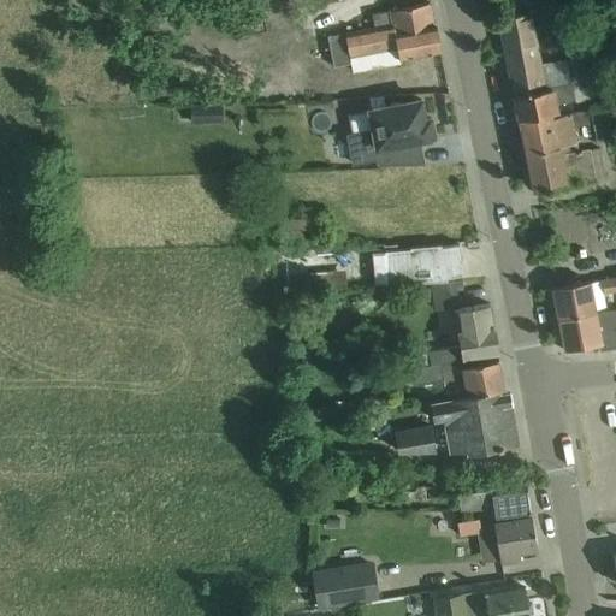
[(493,0),(497,19),(499,18),(507,58),(507,59),(514,96),(573,86),(570,69),(568,58),(552,61),(540,64),(539,59),(538,52),(535,39),(534,30),(531,12),(528,0),(493,0)]
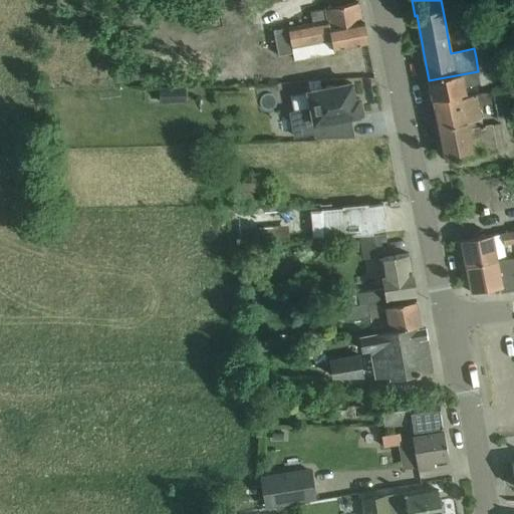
[(312,23),(273,30),(277,49),(278,56),(293,53),(294,59),(333,52),(332,50),(337,49),(366,44),(359,3),(310,12),(312,23)]
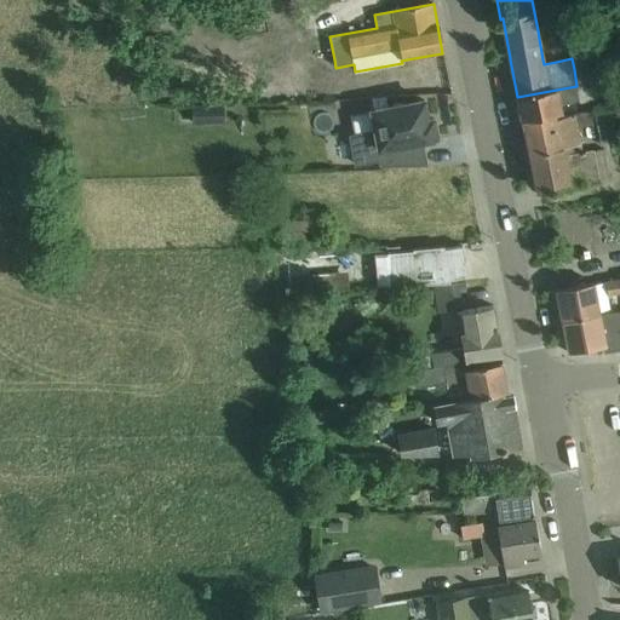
[(577,86),(517,97),(522,121),(561,114),(558,105),(579,102),(578,98),(577,91),(592,87),(601,86),(602,86),(596,52),(577,56),(572,57),(572,58),(574,69),(577,86)]
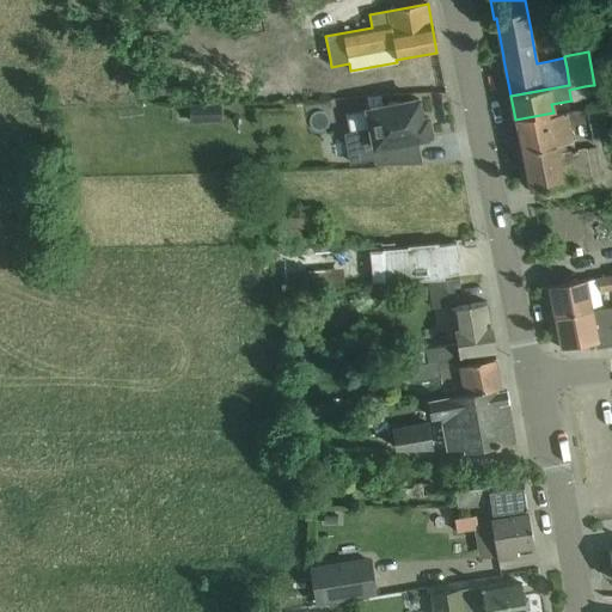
[(319,103),(299,99),(295,118),(314,123),(319,103)]
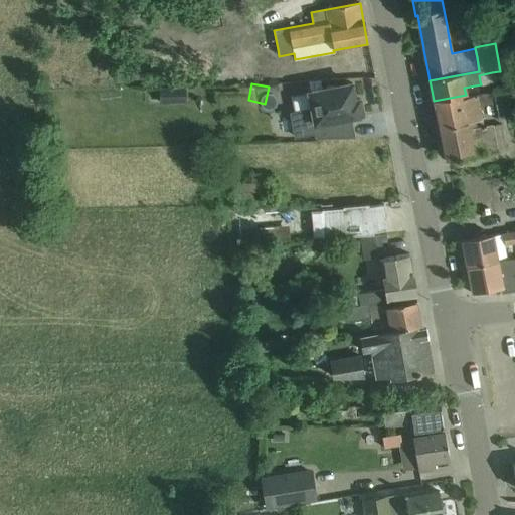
[(358,115),(358,114),(362,113),(359,99),(355,100),(352,83),(336,87),(335,86),(325,88),(325,89),(309,92),(312,109),(291,114),(291,115),(292,115),(296,135),(295,136),(296,137),(316,133),(317,137),(353,136),(350,117),(358,115)]
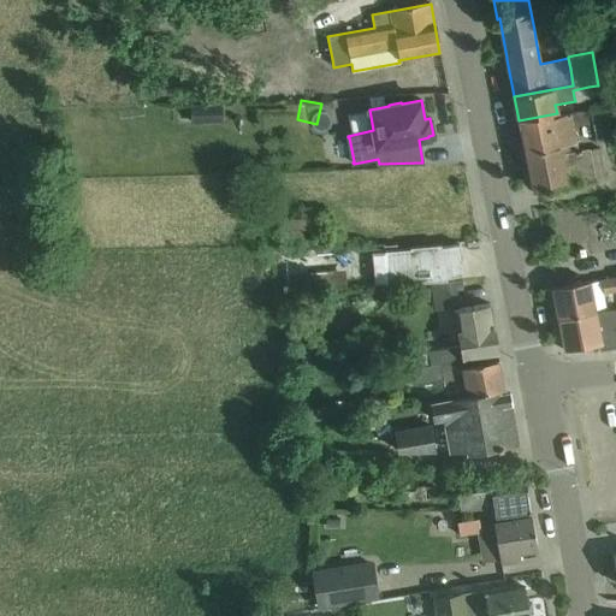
[(220,104),(189,104),(190,122),(220,120),(220,104)]
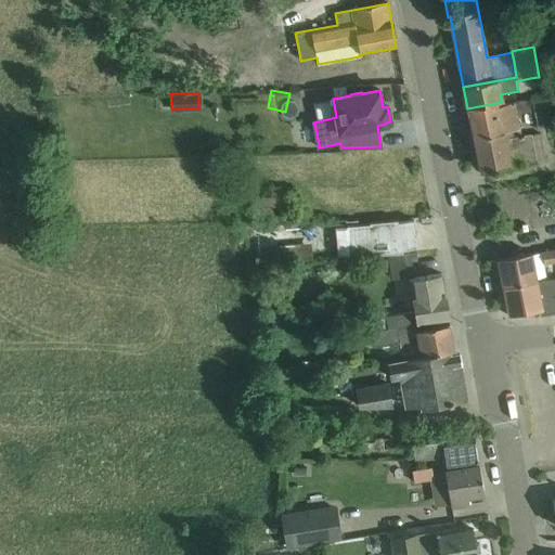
[(547,100),(532,103),(532,100),(468,113),(481,173),(537,164),(537,162),(546,159),(541,134),(531,137),(531,134),(505,139),(504,133),(519,130),(516,115),(534,112),(538,129),(554,126),(554,94),(546,97),(547,100)]
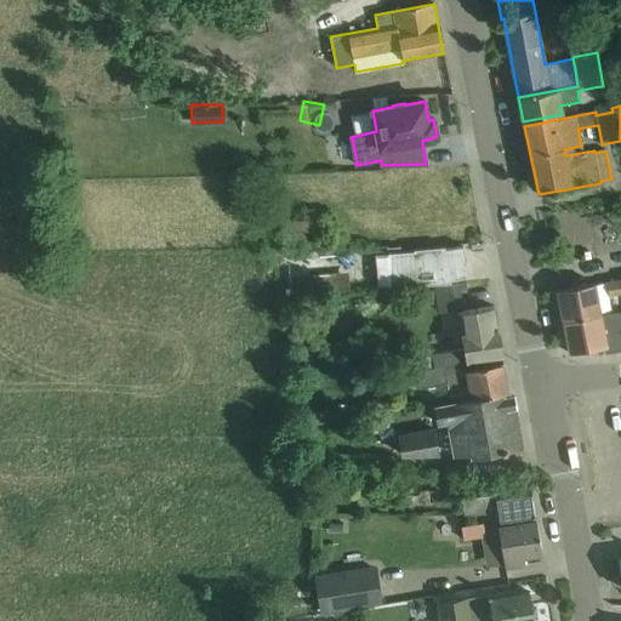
[(284,233),(309,232),(308,218),(284,220),(284,233)]
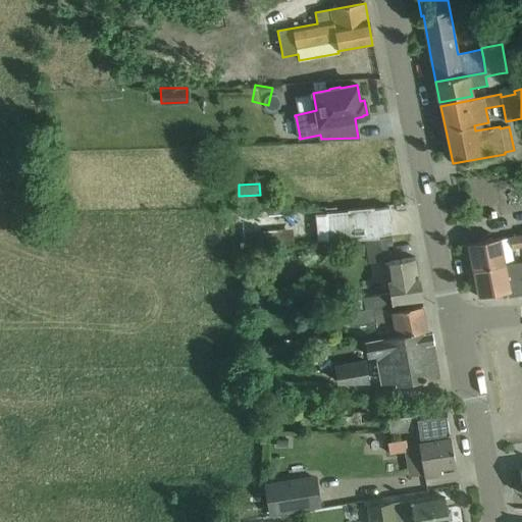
[(386,208),(373,209),(372,209),(349,211),(350,212),(327,214),(316,215),(318,241),(329,240),(329,242),(377,238),(385,238),(384,224),(387,224),(386,208)]
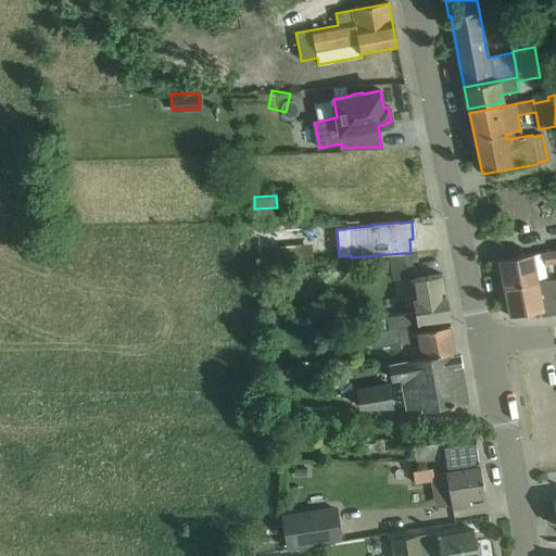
[(506,288),(548,280),(545,265),(555,263),(555,245),(555,247),(555,248),(555,251),(543,254),(543,252),(501,261),(506,288)]
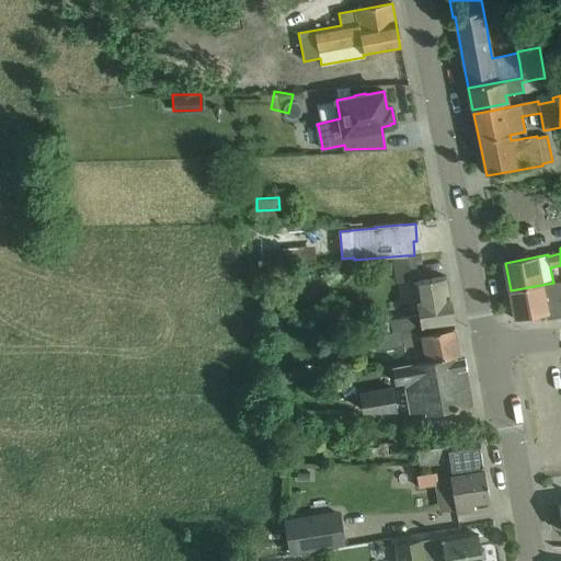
[(390,321),(392,331),(392,333),(419,329),(454,322),(446,278),(420,283),(415,255),(401,258),(405,285),(413,284),(419,316),(390,321)]
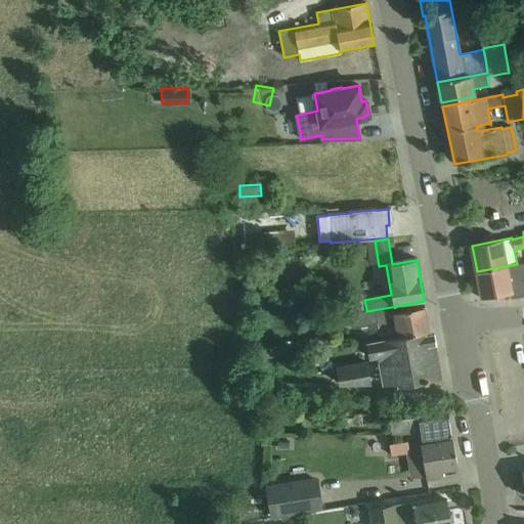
[(523,263),(517,264),(507,266),(477,271),(478,271),(482,298),(483,297),(512,292),(513,295),(523,293),(523,292),(523,263)]
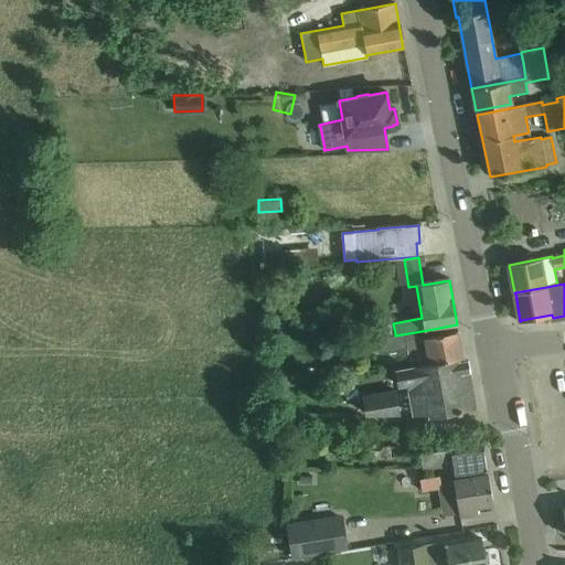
[(395,336),(379,338),(381,353),(407,349),(408,354),(411,366),(428,363),(464,358),(459,331),(423,338),(422,331),(395,336)]
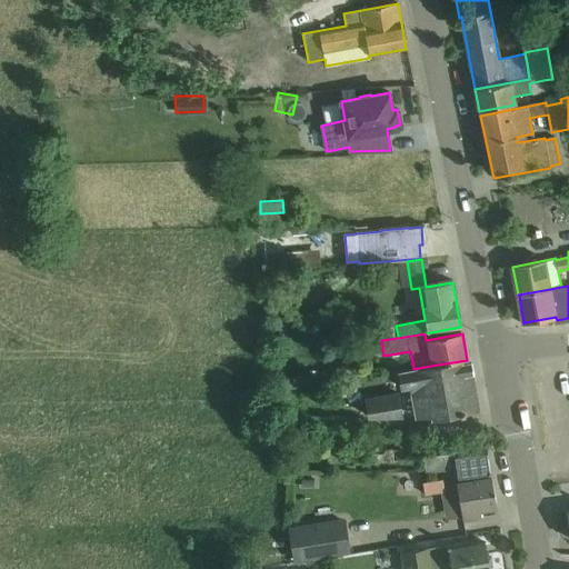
[(467,360),(431,366),(413,369),(399,372),(401,387),(410,386),(416,418),(431,416),(432,419),(479,410),(476,390),(472,391),(467,360)]
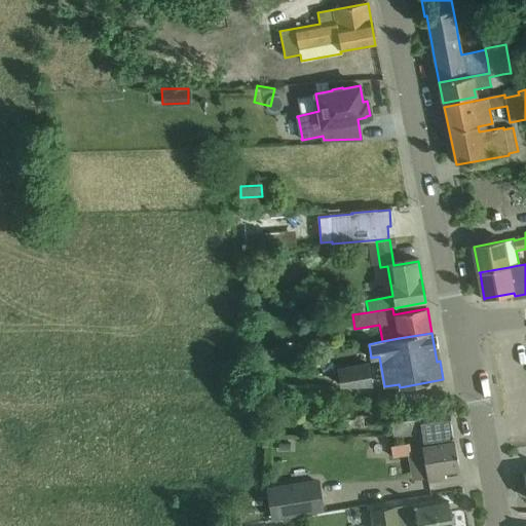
[(341,385),(371,380),(368,364),(338,370),(341,385)]
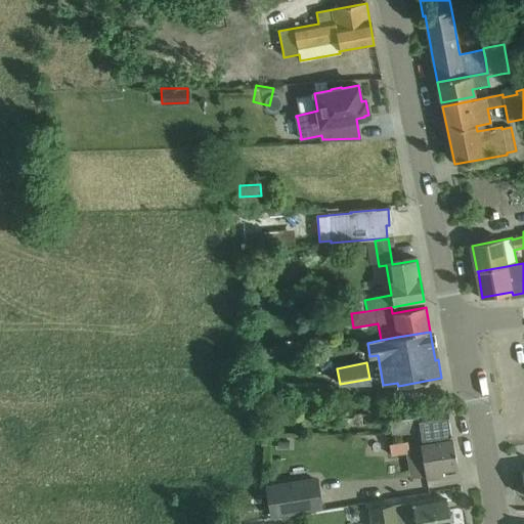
[(339,413),(322,413),(322,426),(338,426),(339,418),(339,413)]
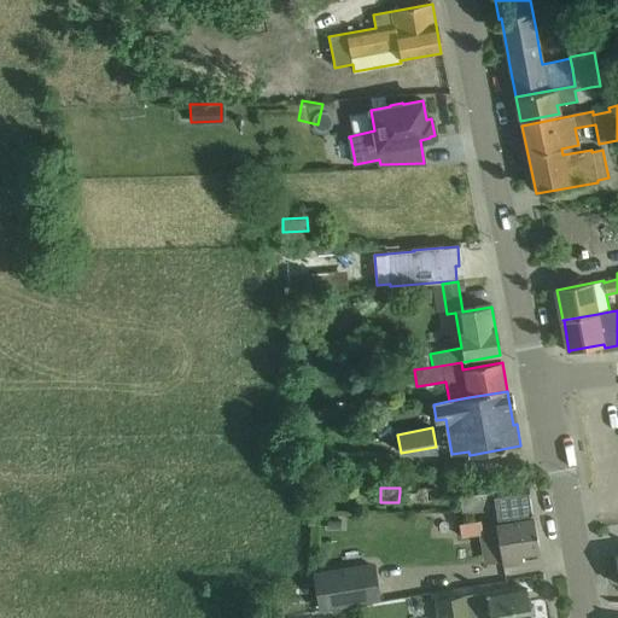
[(495,495),(494,490),(460,496),(462,512),(487,509),(487,507),(495,506),(497,518),(532,513),(529,490),(495,495)]
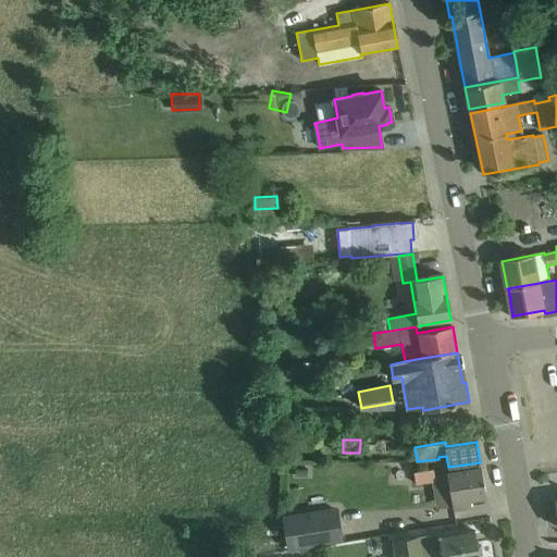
[(433,468),(413,472),(416,484),(432,482),(435,481),(434,475),(433,468)]
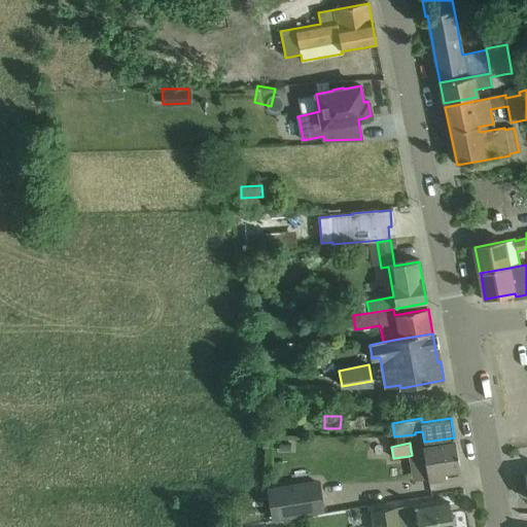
[(455,443),(423,448),(428,479),(429,481),(446,479),(445,472),(460,470),(455,443)]
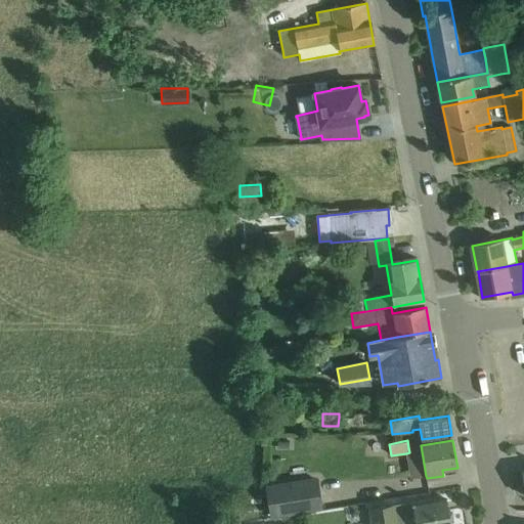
[(319,495),(316,480),(301,483),(268,488),(269,496),(272,515),(305,509),(320,507),(319,495)]
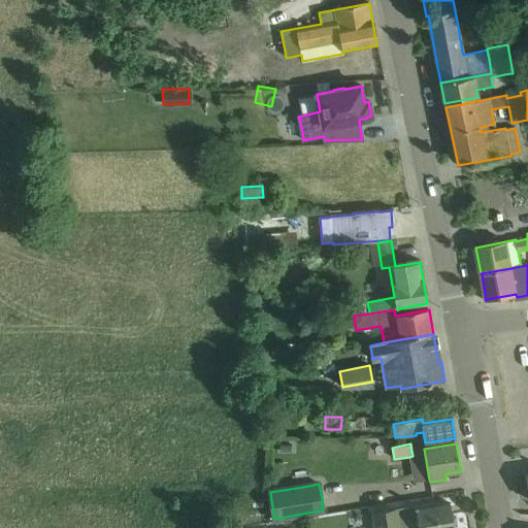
[(454,527),(450,504),(429,507),(428,504),(372,514),(374,527),(454,527)]
